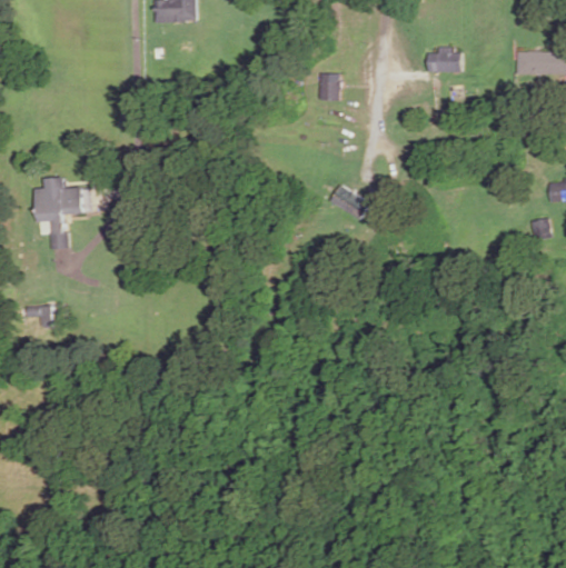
[(195,0),(195,22),(156,22),(156,0),(195,0)]
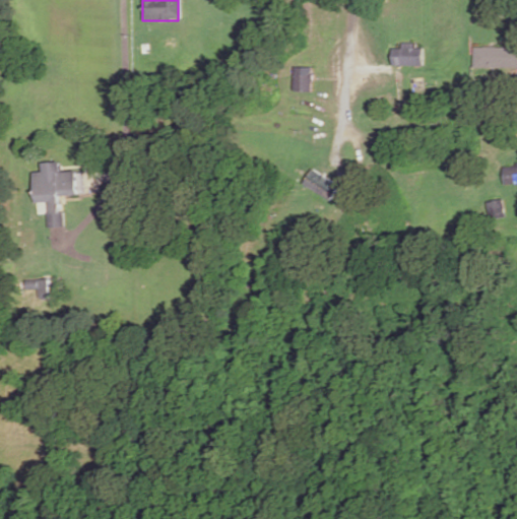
[(413,48),(421,48),(421,65),(389,65),(389,49),(399,49),(399,43),(413,43),(413,48)]
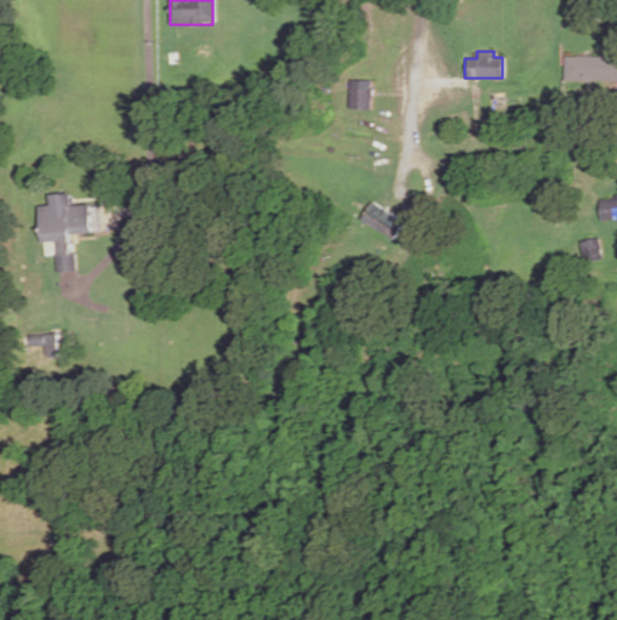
[(563,57),(616,57),(616,80),(563,80),(563,57)]
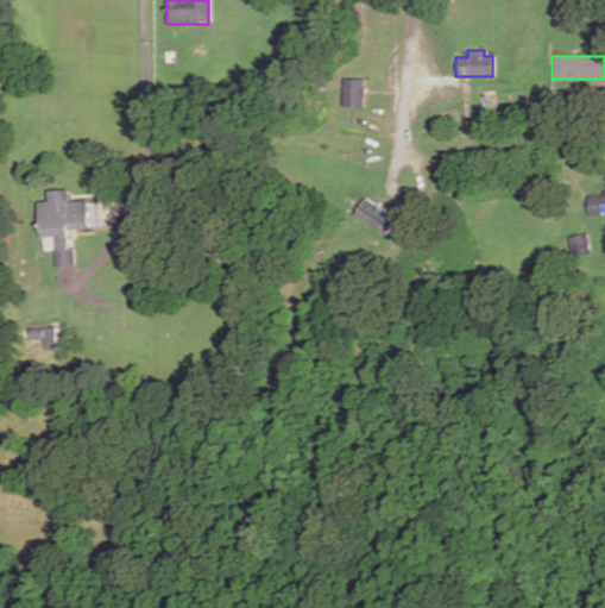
[(344,106),(344,79),(364,80),(363,106),(344,106)]
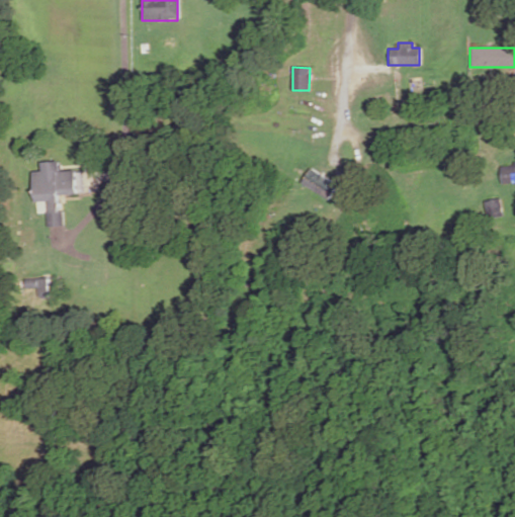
[(498,167),(500,183),(514,181),(514,161),(512,162),(513,166),(498,167)]
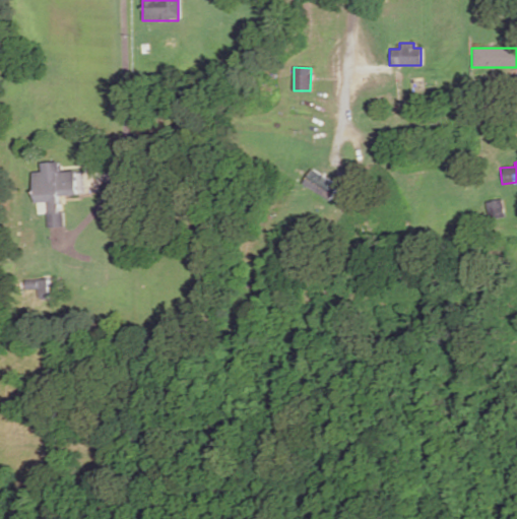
[(41,172),(40,164),(58,163),(59,173),(73,172),(75,194),(59,195),(60,212),(62,211),(64,228),(47,229),(45,203),(34,204),(31,173),(41,172)]
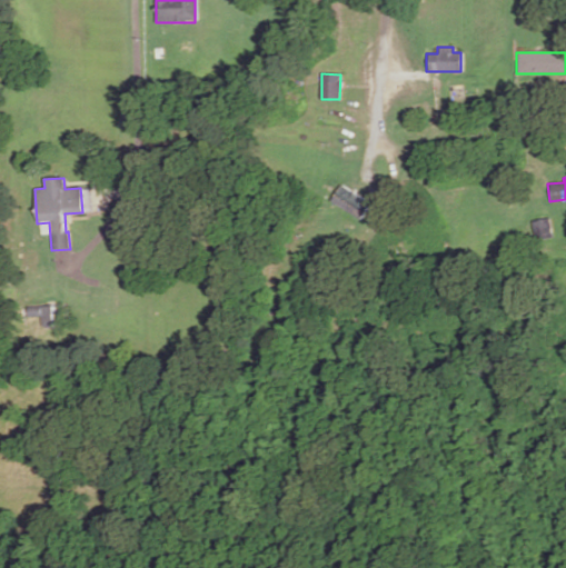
[(529,223),(546,219),(550,237),(534,240),(529,223)]
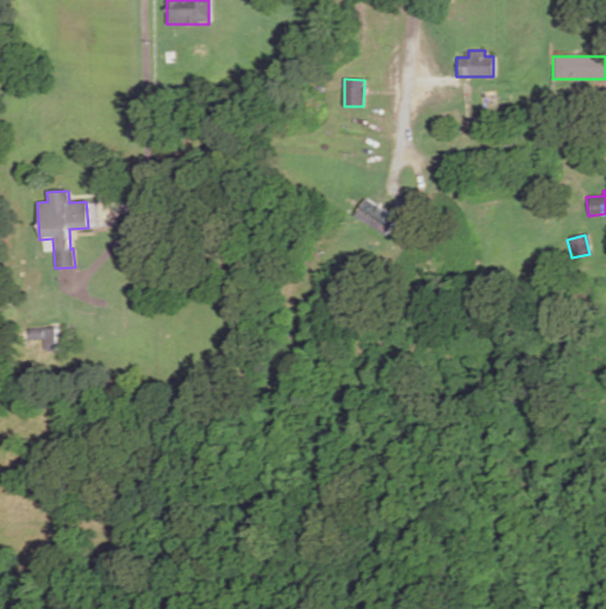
[(325,272),(333,274),(329,292),(320,290),(325,272)]
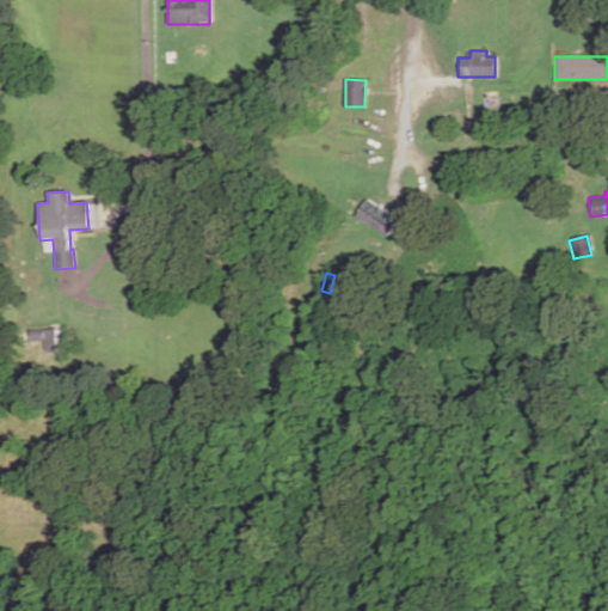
[(36,327),(36,337),(45,336),(45,349),(57,349),(57,327),(36,327)]
